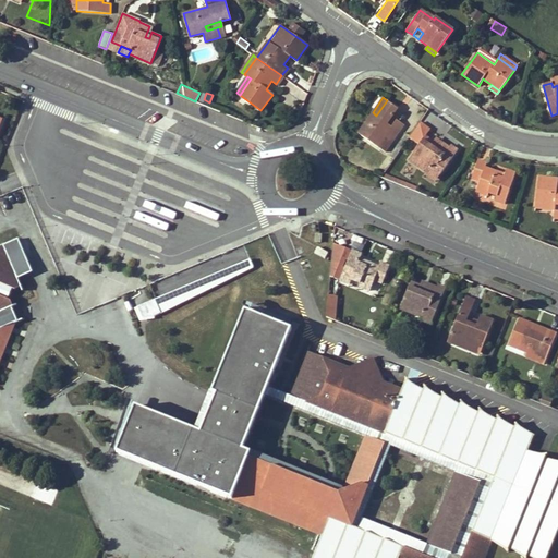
[(373,112),(359,133),(385,152),(404,124),(397,119),(388,131),(384,128),(397,108),(387,100),(376,116),(373,112)]
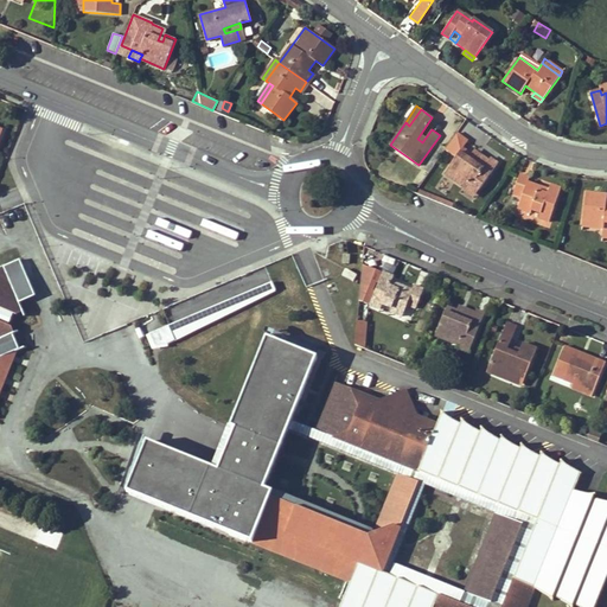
[(429,170),(447,146),(442,142),(426,167),(429,170)]
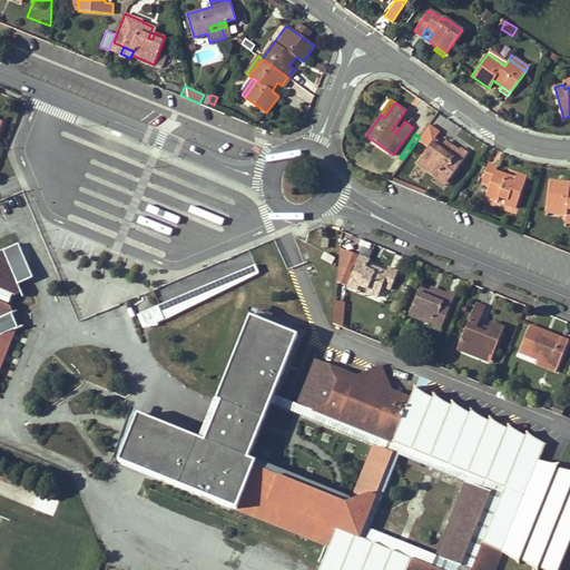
[(450,178),(468,153),(461,148),(459,151),(450,145),(443,155),(439,151),(443,146),(434,140),(418,163),(438,176),(441,172),(450,178)]
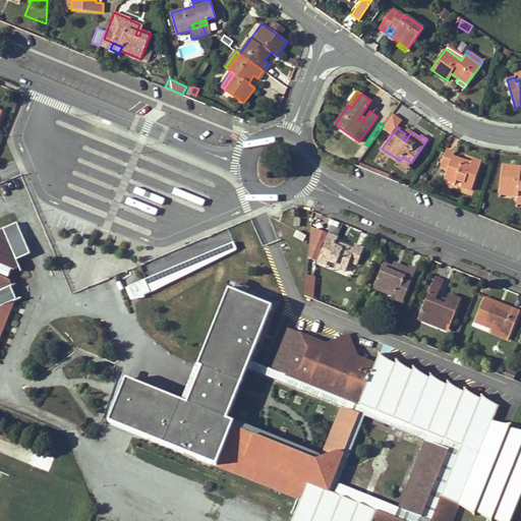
[(401,138),(405,141),(411,132),(408,129),(405,133),(401,138)]
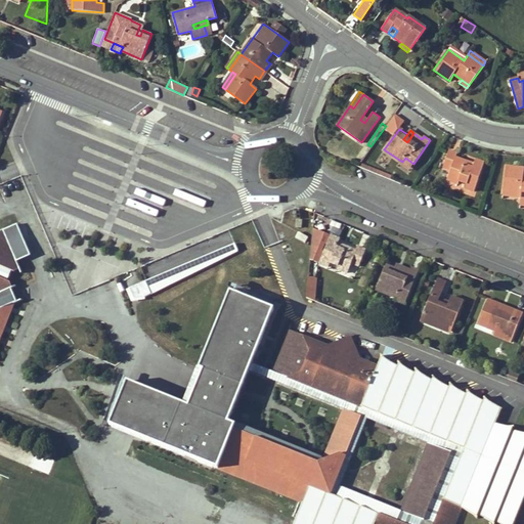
[(457,154),(449,150),(443,167),(451,170),(448,180),(459,183),(459,181),(467,184),(465,188),(474,191),(483,163),(475,160),(474,164),(473,168),(465,165),(466,162),(456,159),(457,154)]
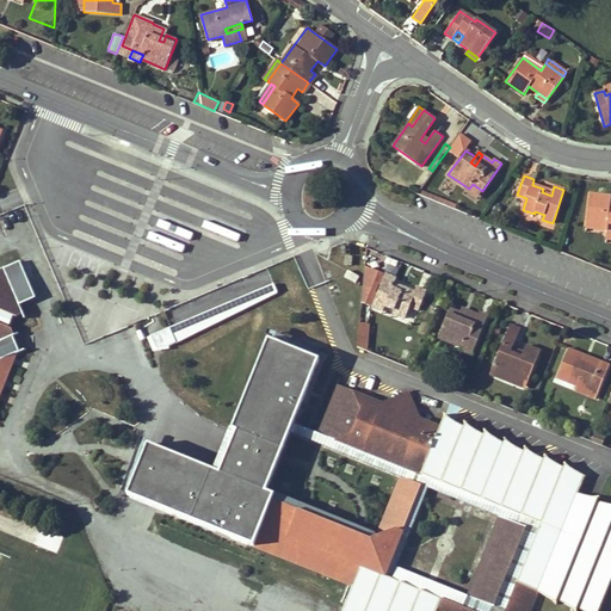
[(437,189),(450,196),(457,184),(444,177),(437,189)]
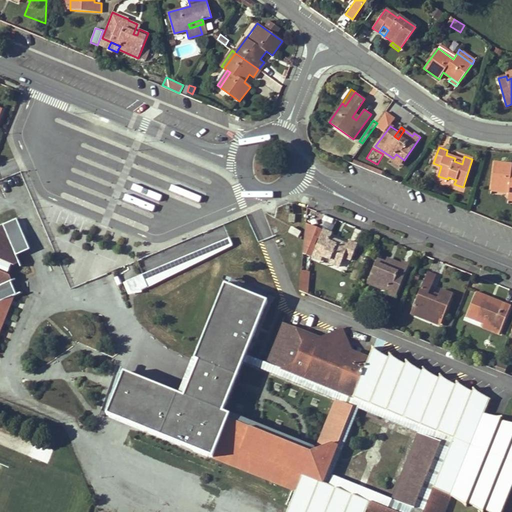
[(404,160),(396,154),(393,158),(391,160),(400,166),(404,160)]
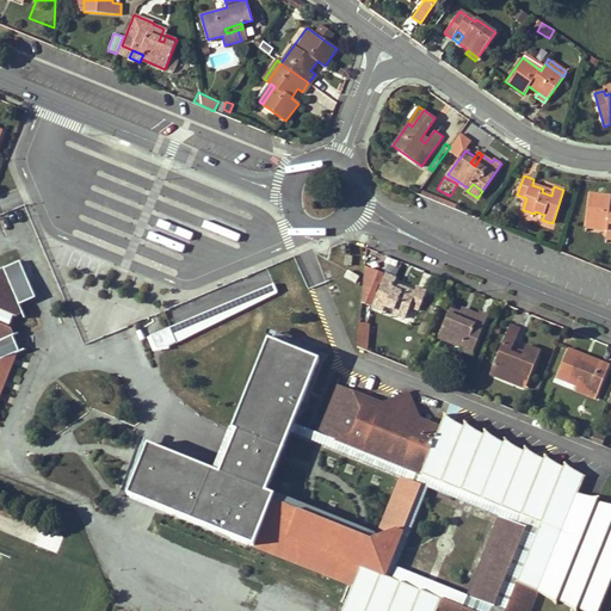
[(455,204),(421,191),(420,196),(432,201),(452,209),(455,204)]
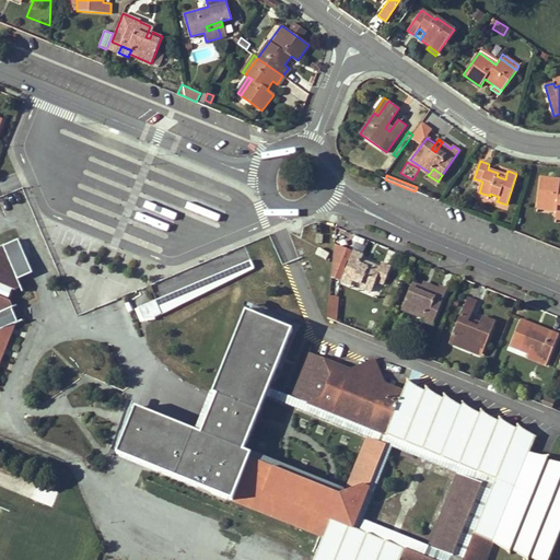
[(540,178),(537,205),(556,207),(556,211),(555,216),(559,216),(559,188),(559,189),(559,181),(540,178)]
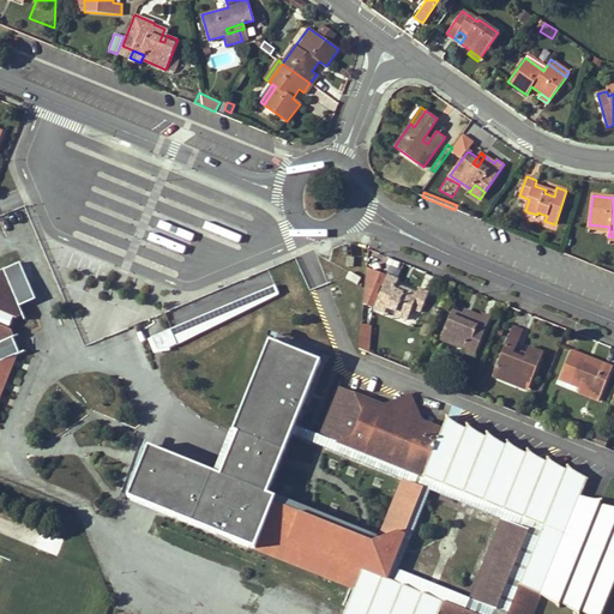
[(419,289),(417,295),(405,289),(403,294),(395,290),(396,286),(397,281),(367,269),(363,304),(385,312),(387,308),(397,312),(396,315),(407,319),(411,308),(421,312),(428,294),(419,289)]
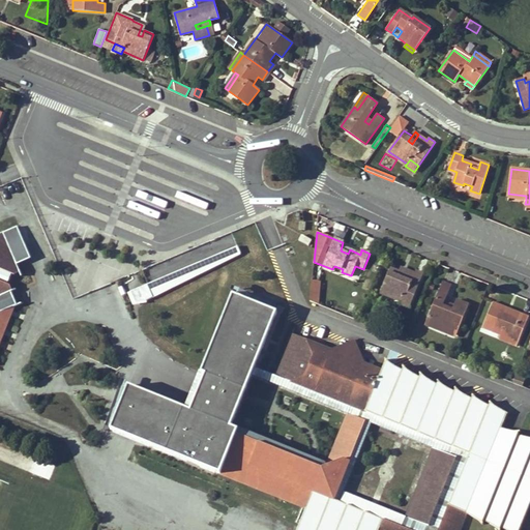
[(0,343),(15,305),(0,312),(0,296),(12,292),(10,286),(8,285),(13,274),(16,275),(20,273),(3,233),(0,234),(0,343)]
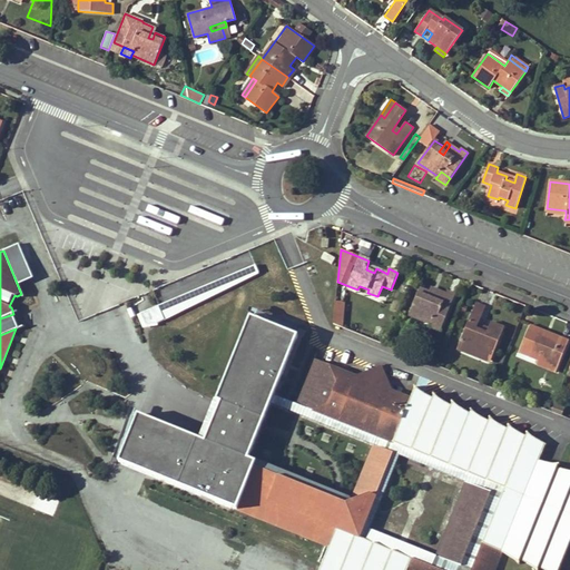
[(324,251),(321,256),(333,263),(336,257),(324,251)]
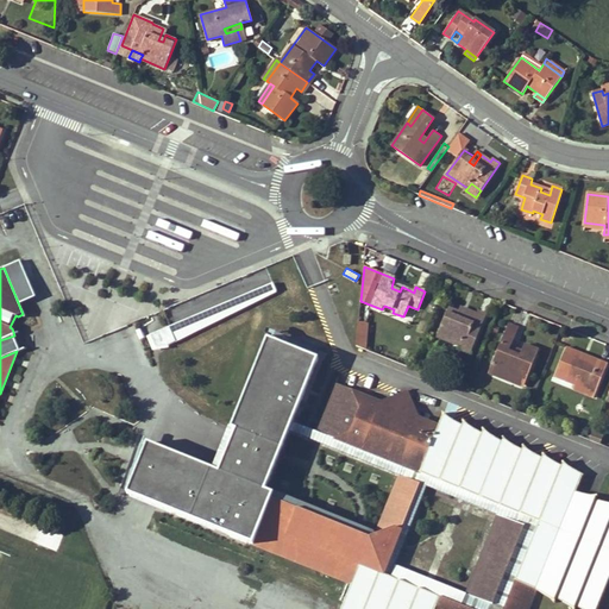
[(244,283),(150,324),(156,340),(177,328),(236,303),(244,283)]
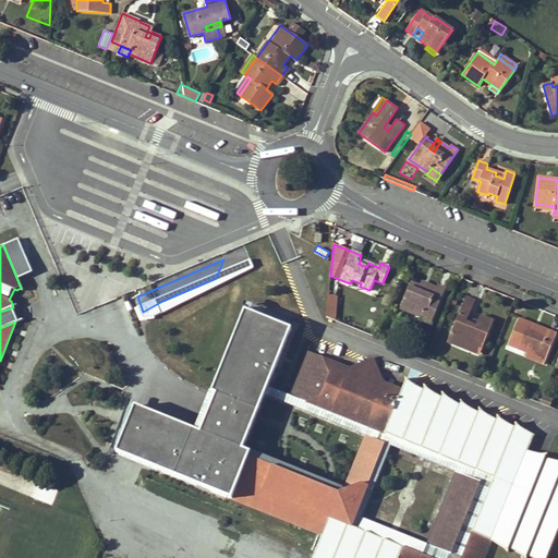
[(424,282),(422,288),(420,294),(425,296),(429,286),(424,282)]
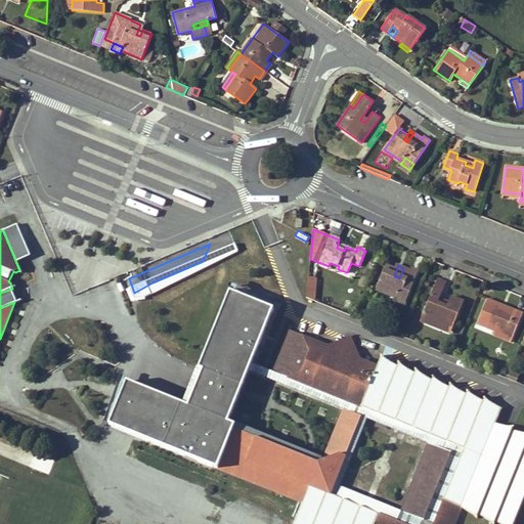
[(397,298),(398,294),(408,298),(419,271),(411,267),(410,270),(403,268),(399,278),(394,276),(396,270),(387,266),(377,290),(397,298)]
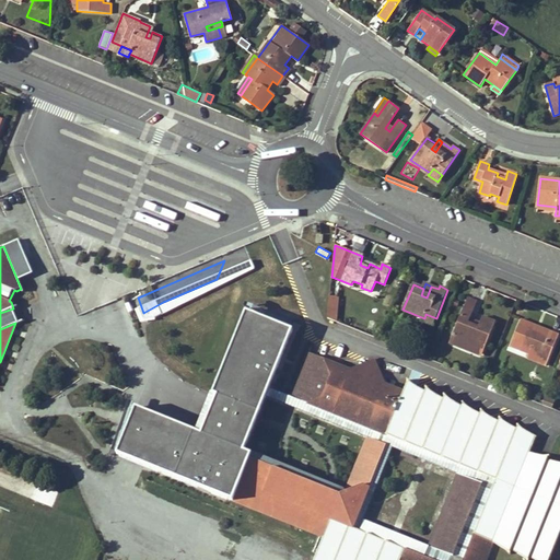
[(329,301),(339,302),(340,294),(330,292),(329,301)]
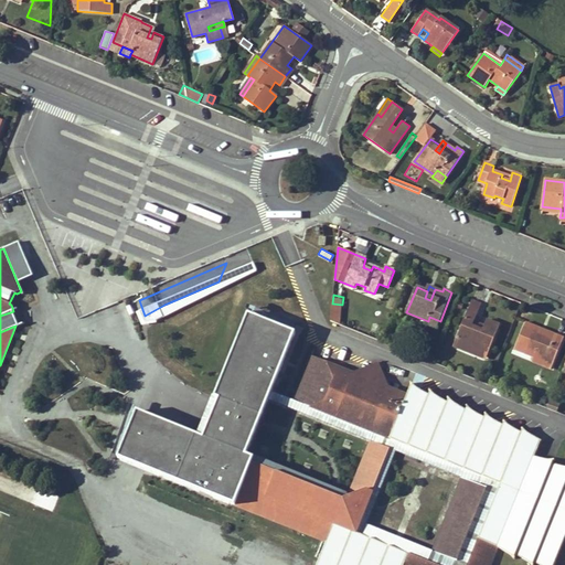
[(462,324),(454,347),(467,352),(469,344),(489,352),(500,326),(488,320),(486,327),(483,330),(472,326),(475,322),(481,305),(472,300),(462,324)]
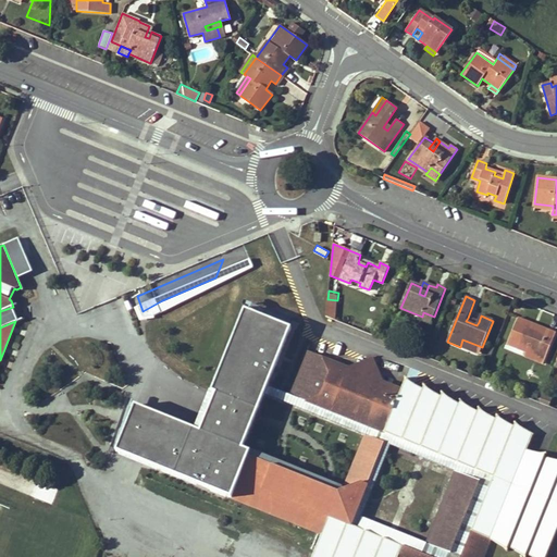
[(335,317),(337,300),(327,299),(326,312),(335,317)]
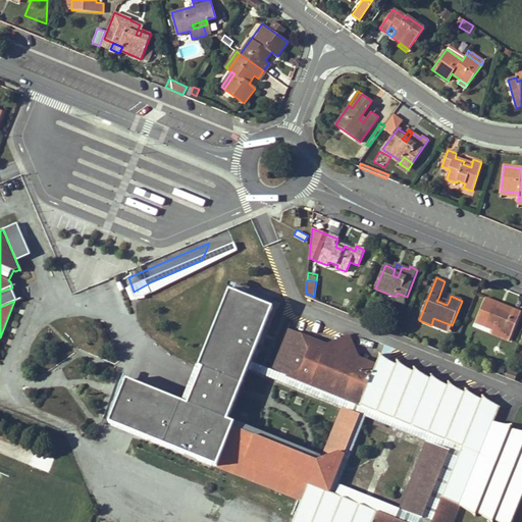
[(252,362),(247,360),(253,344),(270,303),(229,285),(184,398),(125,374),(108,418),(215,460),(302,501),(293,521),(453,521),(459,508),(465,510),(470,514),(475,518),(476,517),(475,516),(477,515),(487,521),(488,521),(513,521),(521,501),(521,431),(512,428),(512,427),(513,426),(512,425),(504,425),(494,421),(501,407),(487,400),(483,396),(482,397),(483,399),(481,399),(471,394),(466,389),(465,389),(466,392),(465,392),(456,387),(453,385),(450,382),(449,383),(450,384),(448,385),(437,380),(431,375),(430,376),(432,377),(431,378),(421,373),(415,368),(414,369),(415,371),(414,372),(404,367),(398,361),(397,362),(398,364),(397,364),(384,358),(380,355),(378,355),(380,357),(377,364),(359,357),(328,345),(288,328),(270,369),(252,362)]
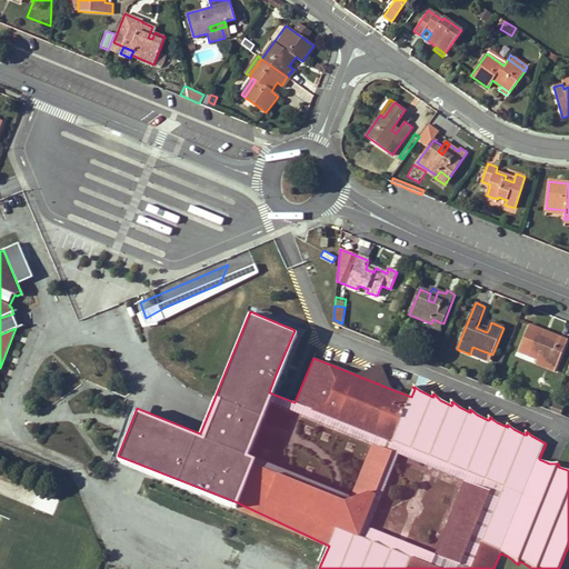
[(443,323),(432,319),(431,323),(430,327),(440,331),(443,323)]
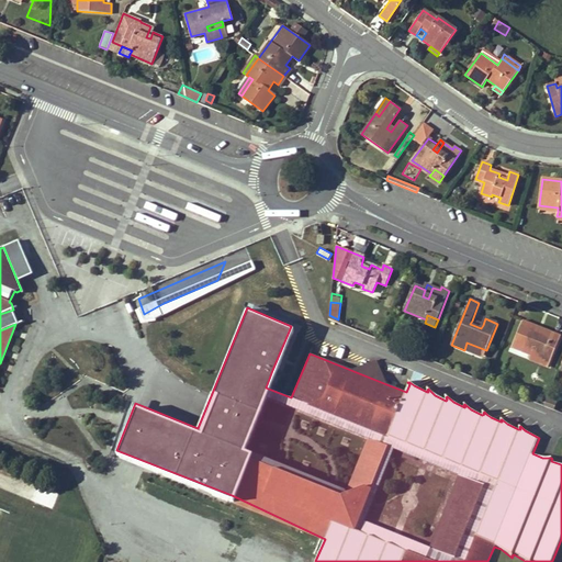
[(524,321),(523,324),(541,332),(542,328),(524,321)]
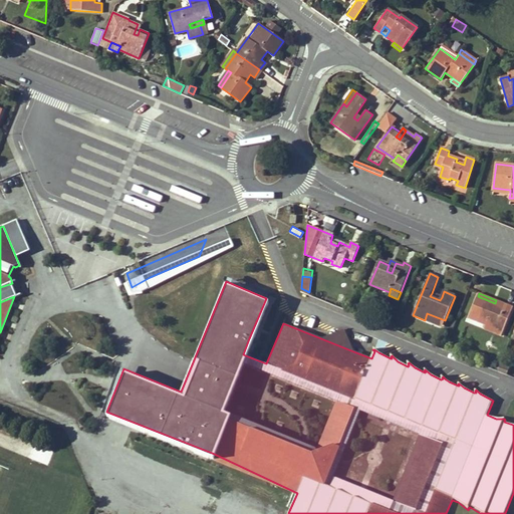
[(513,307),(496,300),(495,303),(478,296),(469,317),(487,325),(503,332),(513,307)]
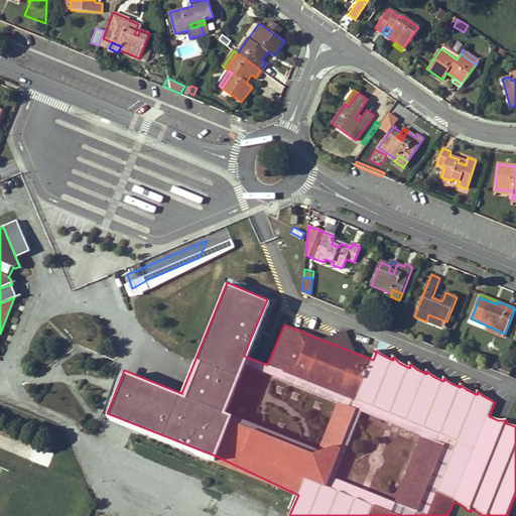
[(446,321),(428,314),(426,321),(444,329),(446,321)]
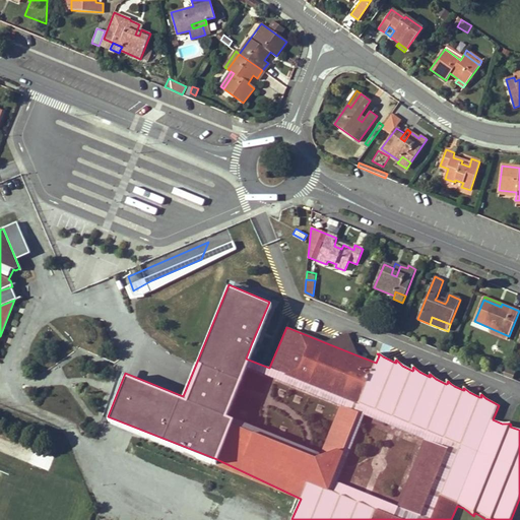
[(509,336),(493,329),(492,332),(508,338),(509,336)]
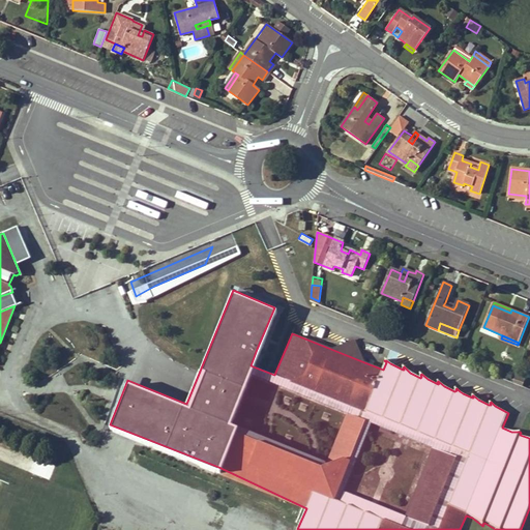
[(333,350),(364,362),(356,343),(355,340),(333,350)]
